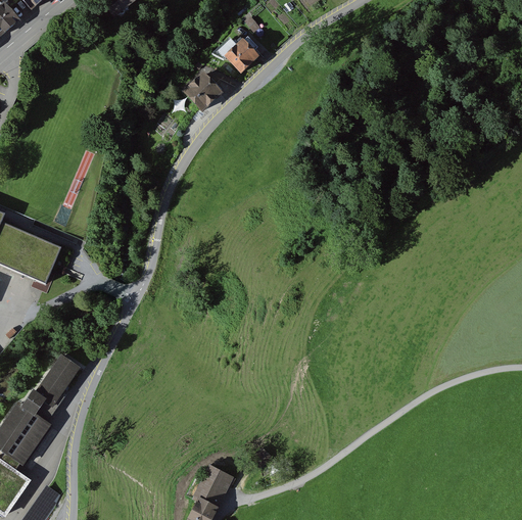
[(25,0),(34,10),(43,2),(41,0),(25,0)]
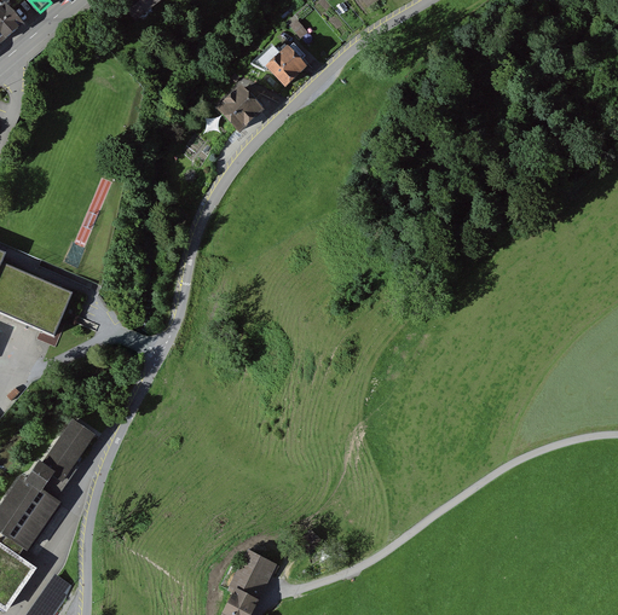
[(121,0),(134,16),(154,0),(121,0)]
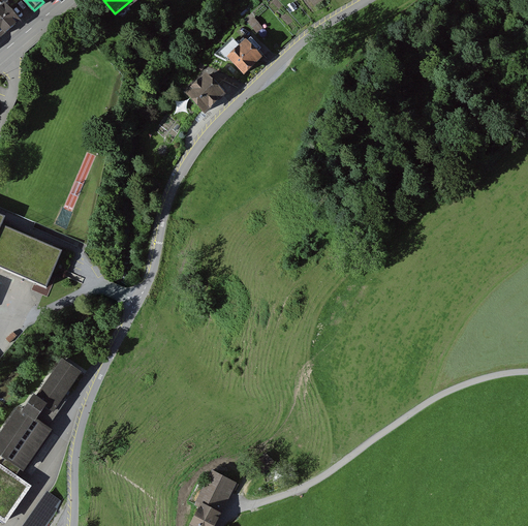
[(7,2),(0,7),(0,12),(13,29),(23,21),(7,2)]
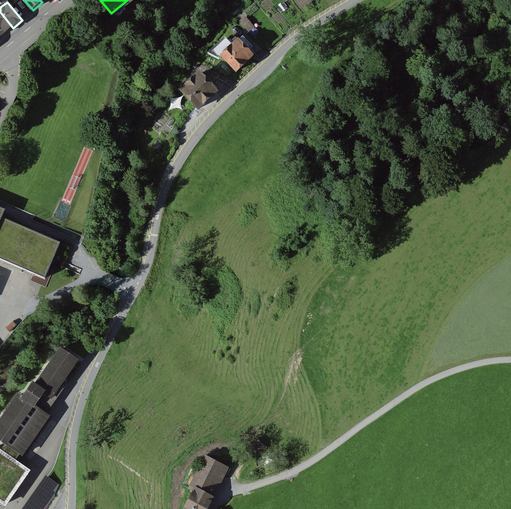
[(0,32),(3,36),(13,28),(0,12),(0,32)]
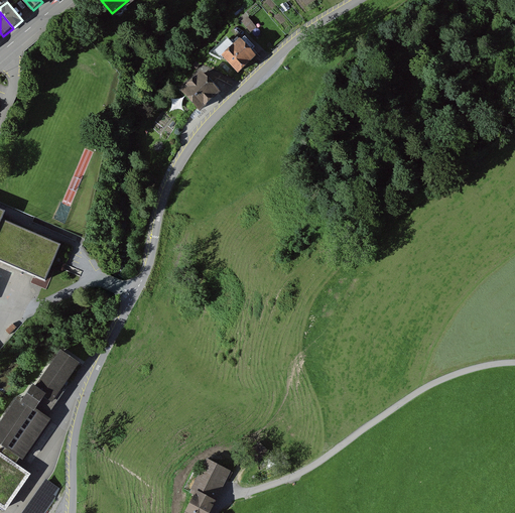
[(250,13),(243,17),(249,29),(257,24),(250,13)]
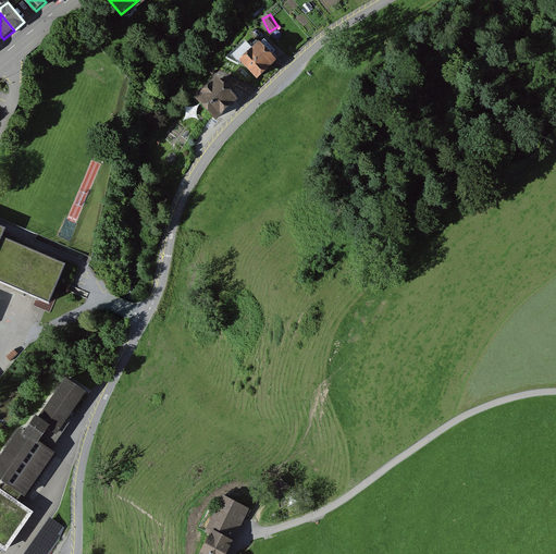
[(280,63),(261,45),(242,64),(261,83),(280,63)]
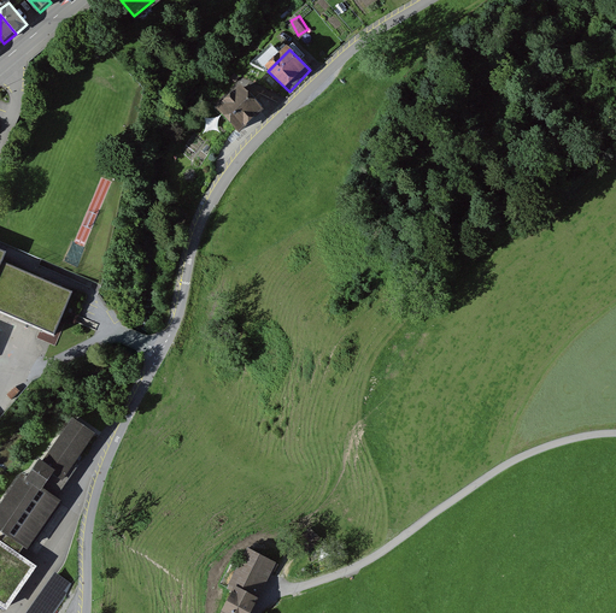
[(265,112),(240,87),(217,110),(242,135),(265,112)]
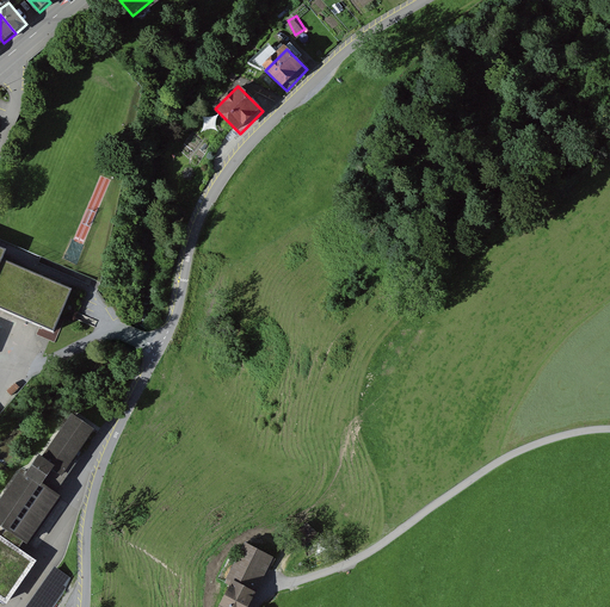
[(7,249),(0,246),(0,303),(56,327),(73,286),(4,258),(7,249)]
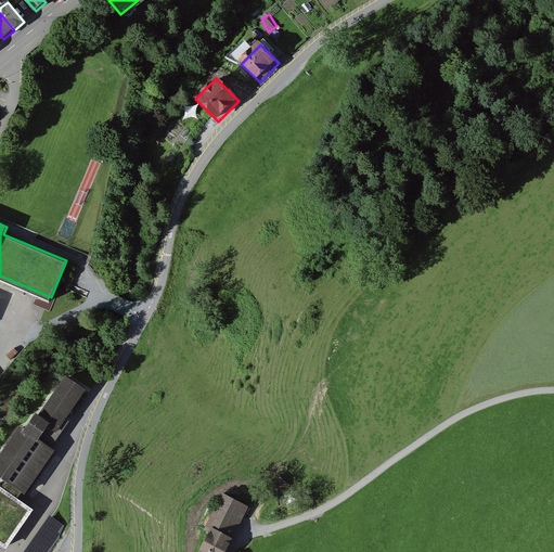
[(24,428),(20,425),(0,453),(0,475),(5,479),(0,487),(0,541),(4,544),(29,508),(14,497),(21,488),(23,490),(52,449),(48,446),(59,429),(55,427),(82,388),(64,375),(37,415),(34,413),(24,428)]
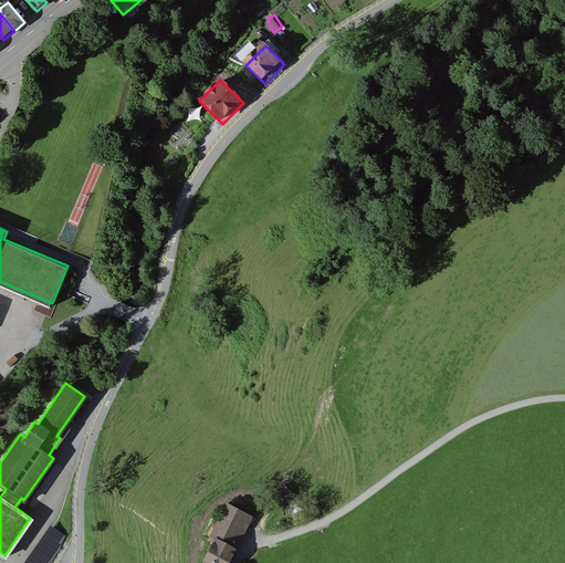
[(233,542),(252,510),(230,498),(210,532),(216,535),(201,561),(203,562),(229,562),(240,545),(233,542)]
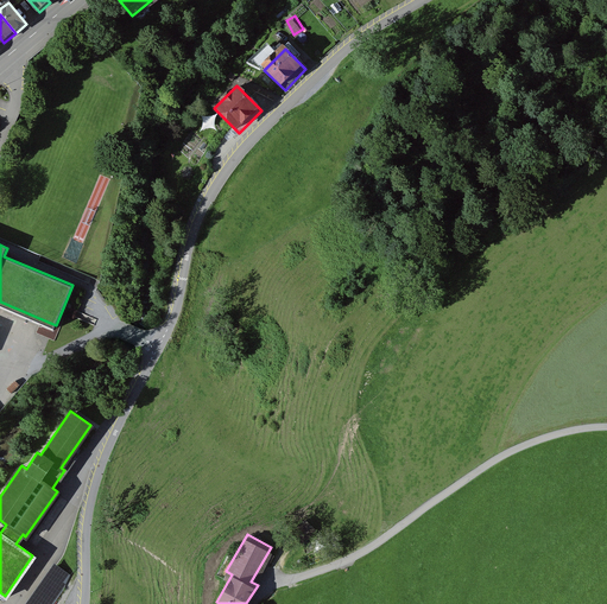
[(54,564),(27,601),(32,603),(49,603),(61,587),(68,573),(54,564)]
